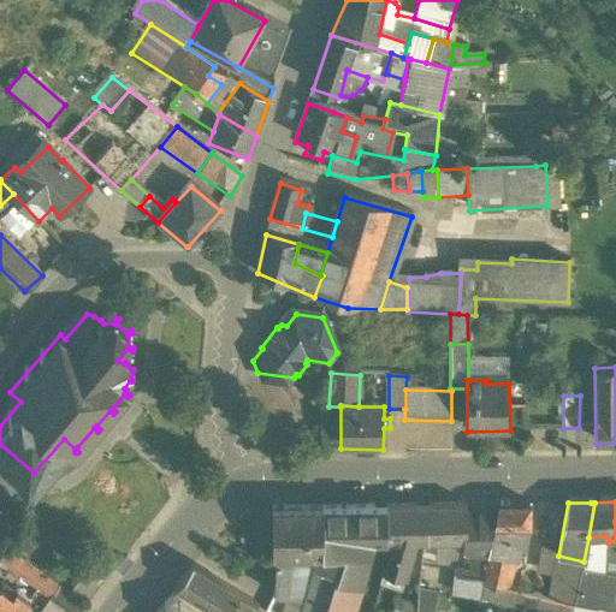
[(531,505),(498,506),(496,515),(493,527),(489,553),(514,559),(517,546),(527,547),(528,528),(531,528),(531,505)]
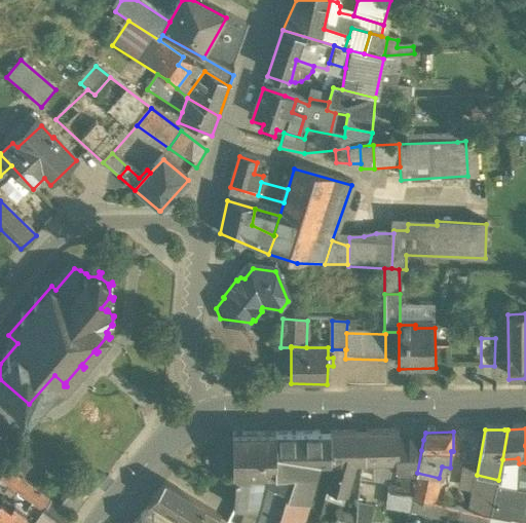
[(398,433),(369,434),(370,461),(370,462),(379,462),(378,476),(396,480),(397,472),(399,472),(398,441),(398,433)]
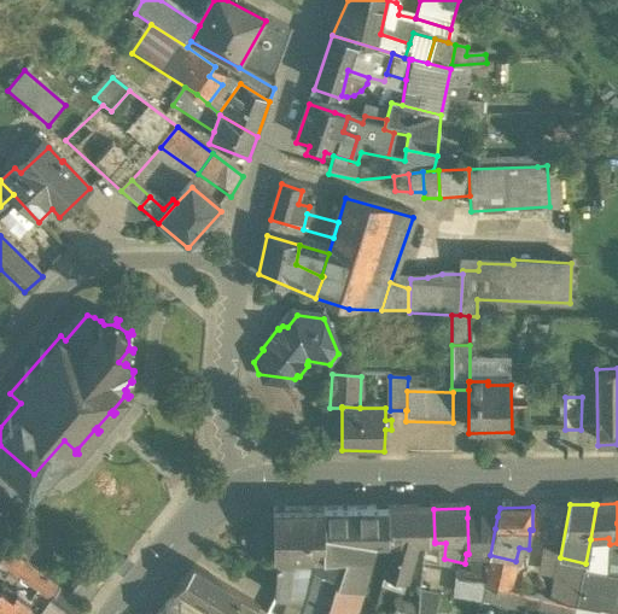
[(389,509),(325,512),(325,544),(324,554),(325,554),(345,555),(337,583),(359,589),(371,553),(371,543),(374,542),(389,541),(389,509)]
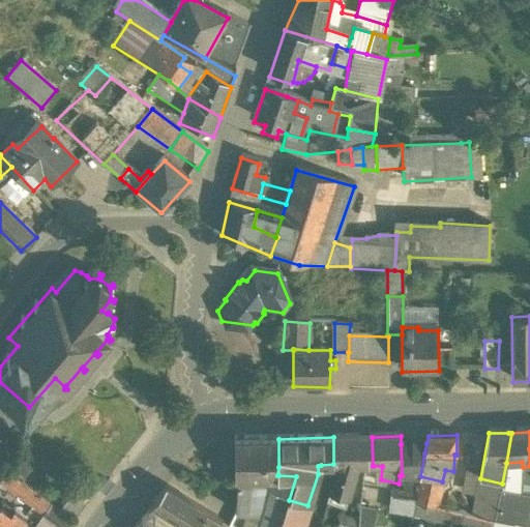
[(372,437),(333,437),(333,464),(337,464),(352,462),(357,464),(357,465),(373,465),(372,437)]
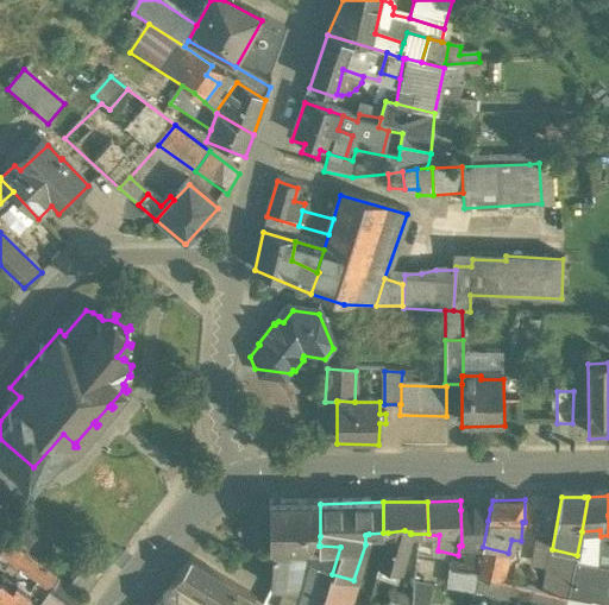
[(320,504),(269,504),(270,548),(275,547),(289,547),(312,547),(319,546),(320,536),(320,504)]
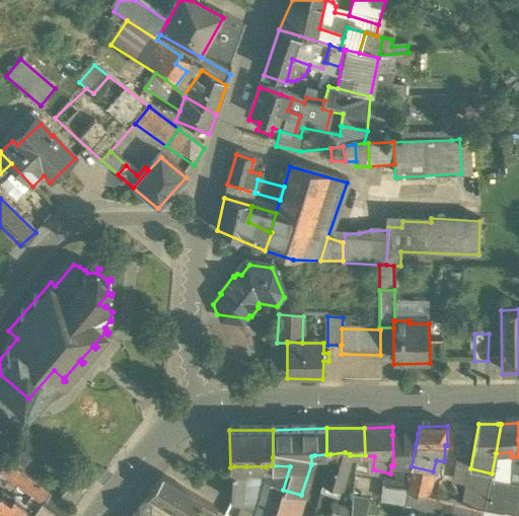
[(418,434),(392,435),(393,465),(412,467),(412,466),(416,444),(418,434)]
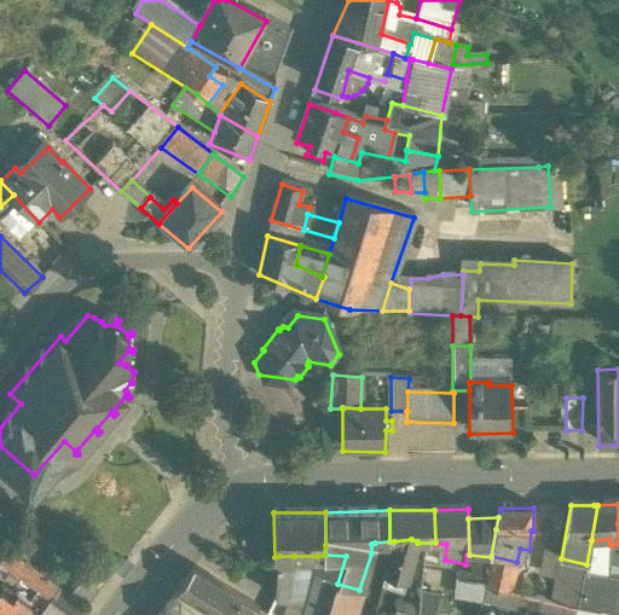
[(411,539),(394,541),(386,575),(408,581),(417,543),(417,541),(411,539)]
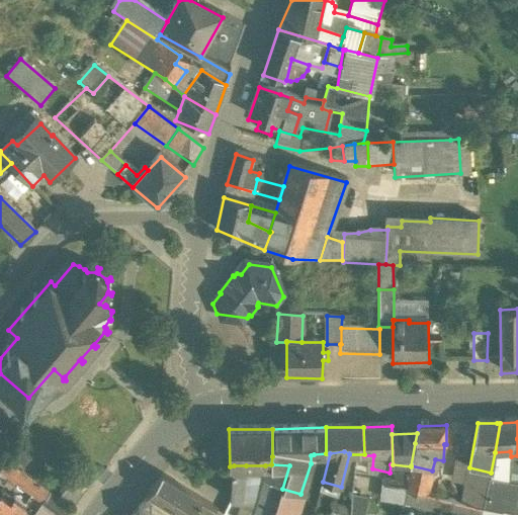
[(510,451),(495,452),(491,473),(490,480),(508,484),(509,461),(511,461),(511,456),(510,451)]
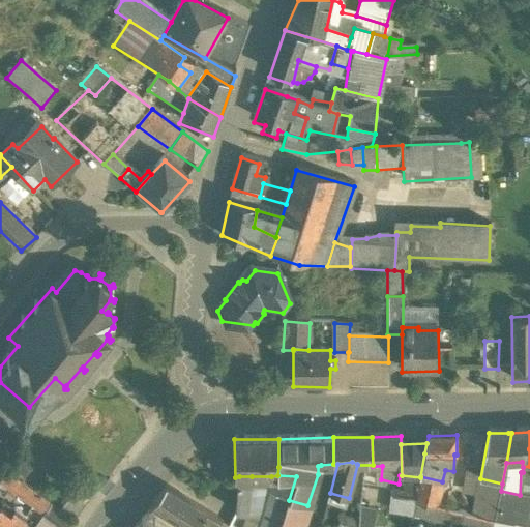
[(529,466),(523,467),(523,472),(521,472),(520,495),(529,496),(529,466)]
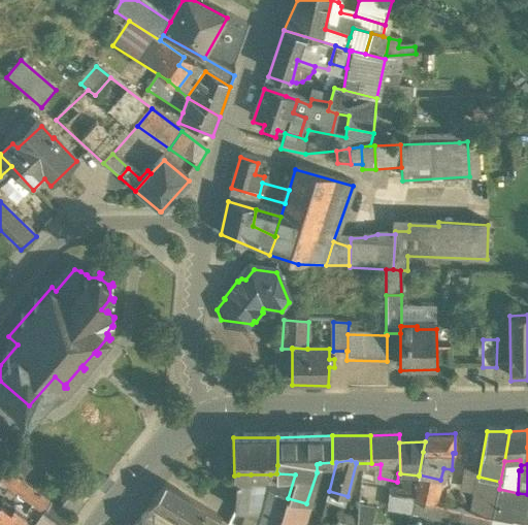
[(56,505),(6,470),(0,479),(0,483),(47,517),(56,505)]
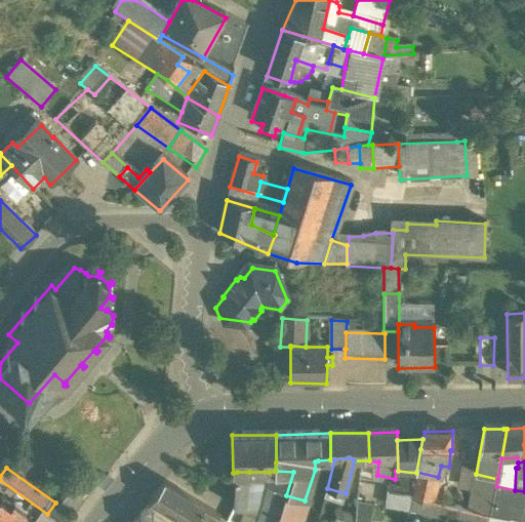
[(269,485),(257,521),(278,521),(286,495),(293,472),(276,471),(275,471),(269,472),(269,485)]
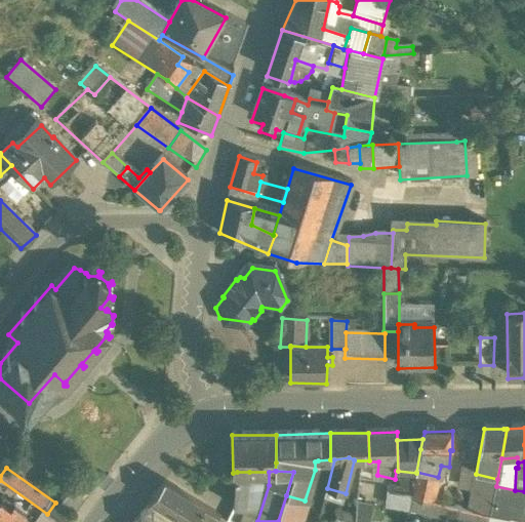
[(398,471),(396,471),(395,479),(392,494),(411,497),(416,473),(398,471)]
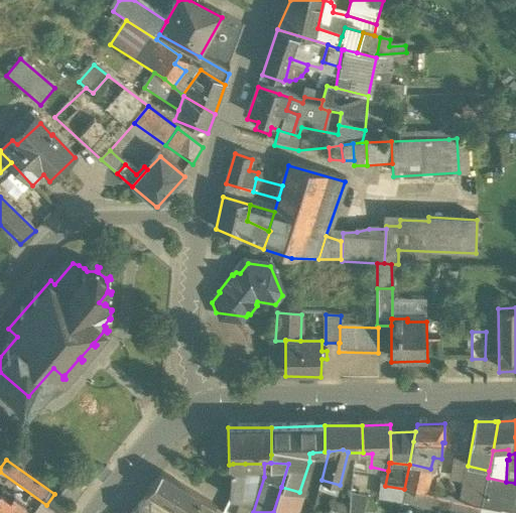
[(245,464),(233,464),(231,494),(242,495),(245,464)]
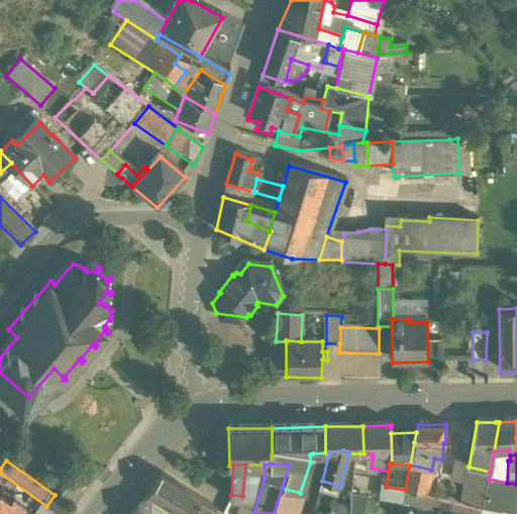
[(431,470),(410,465),(410,466),(405,490),(406,490),(425,494),(431,470)]
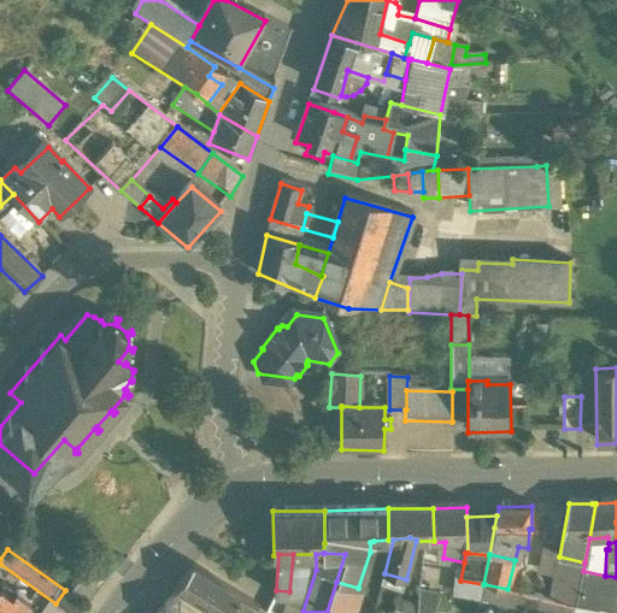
[(585,563),(559,556),(551,600),(576,606),(580,591),(583,571),(585,563)]
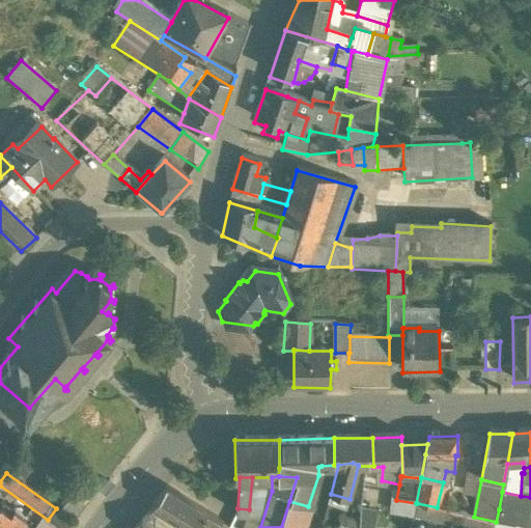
[(220,527),(222,524),(166,491),(154,508),(188,527),(220,527)]
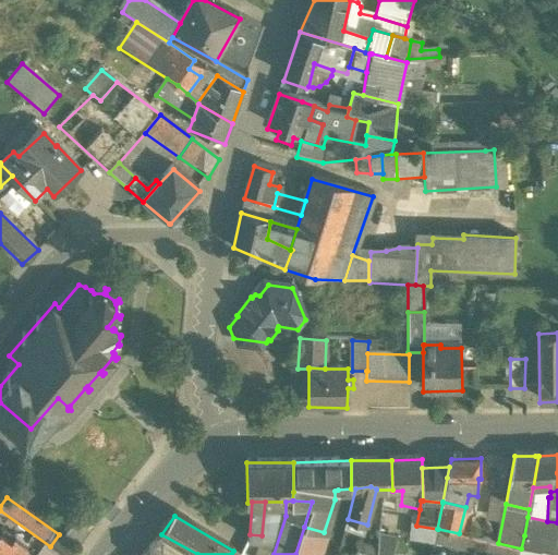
[(557,522),(547,521),(528,517),(524,535),(555,541),(556,541),(557,527),(557,522)]
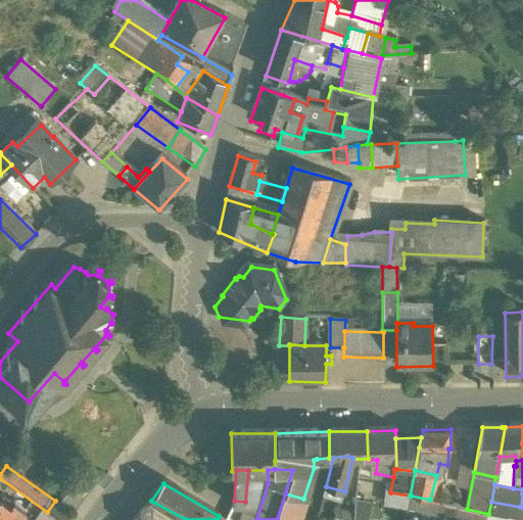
[(76,485),(61,505),(75,515),(91,491),(76,485)]
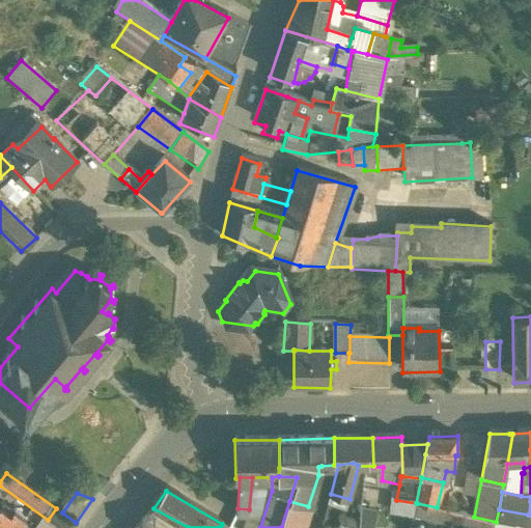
[(301,527),(308,506),(289,501),(281,527),(301,527)]
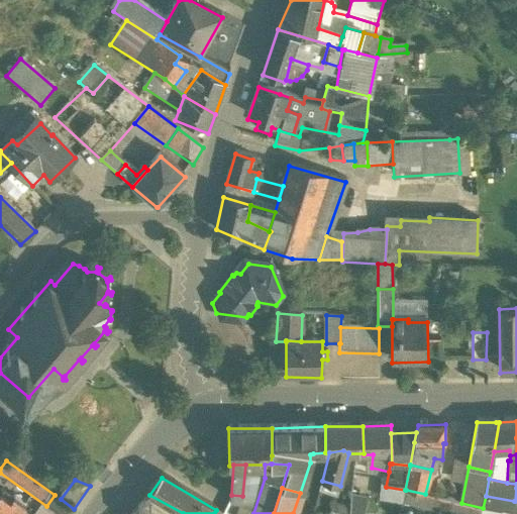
[(425,494),(406,490),(403,504),(436,512),(439,498),(425,494)]
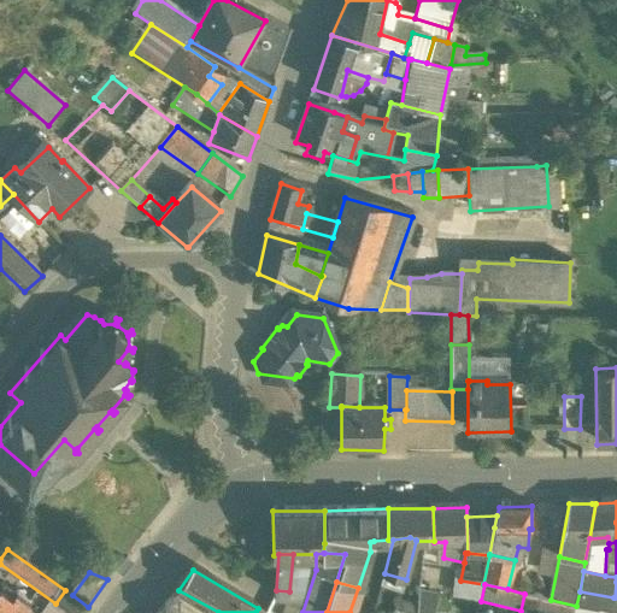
[(12,599),(1,589),(0,590),(0,612),(34,612),(31,611),(33,609),(30,607),(31,606),(16,594),(12,599)]
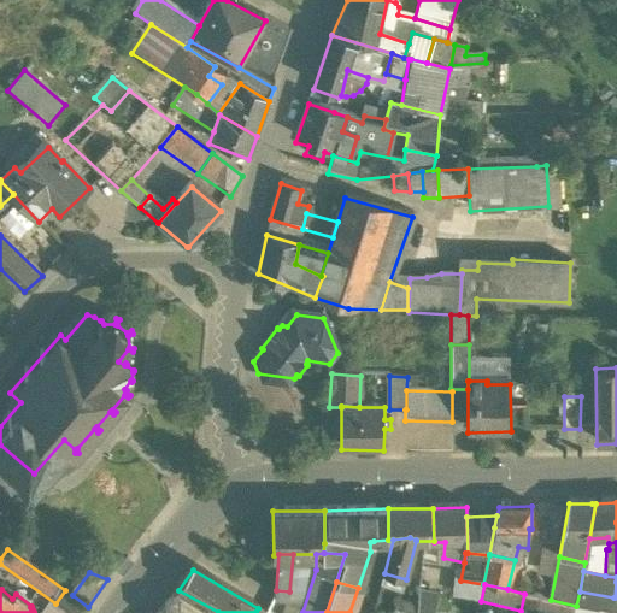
[(72,595),(65,590),(56,603),(54,606),(63,612),(83,612),(88,607),(72,595)]
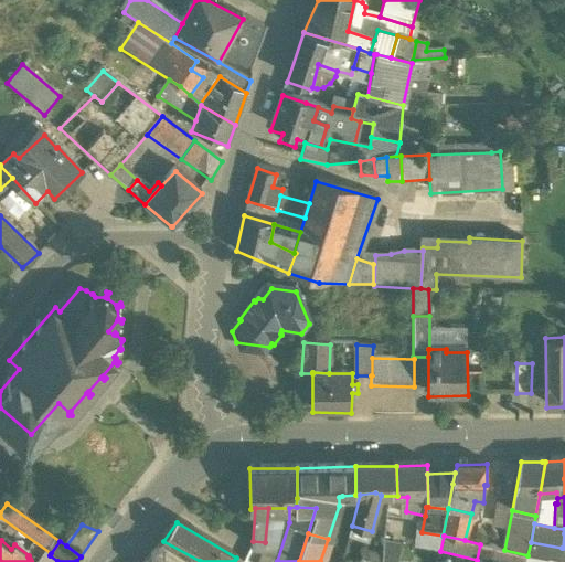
[(562,548),(531,542),(528,555),(560,561),(562,548)]
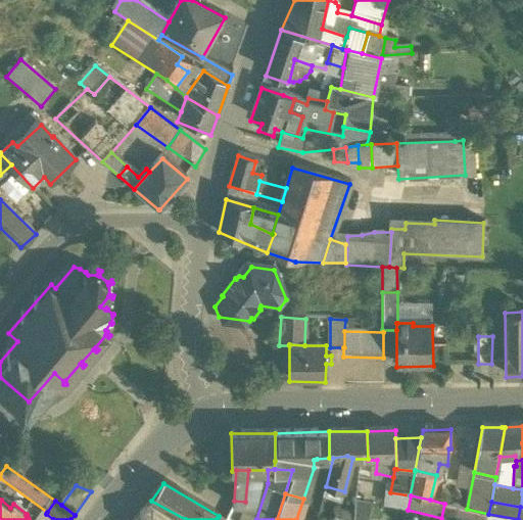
[(368,519),(371,507),(355,503),(354,516),(353,519),(368,519)]
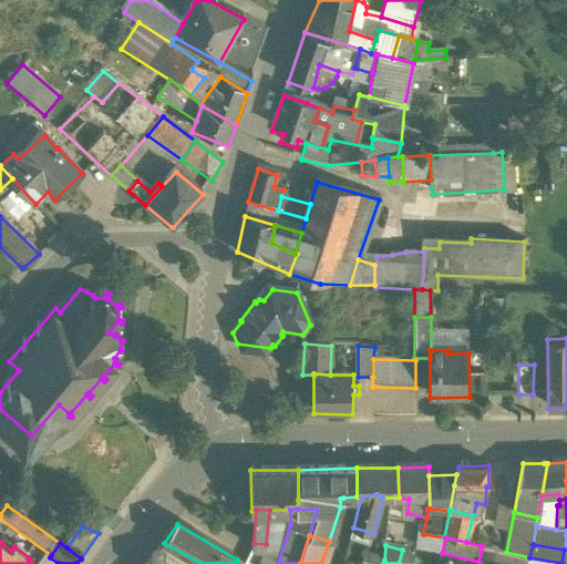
[(506,552),(482,546),(478,562),(484,563),(528,563),(529,557),(506,552)]
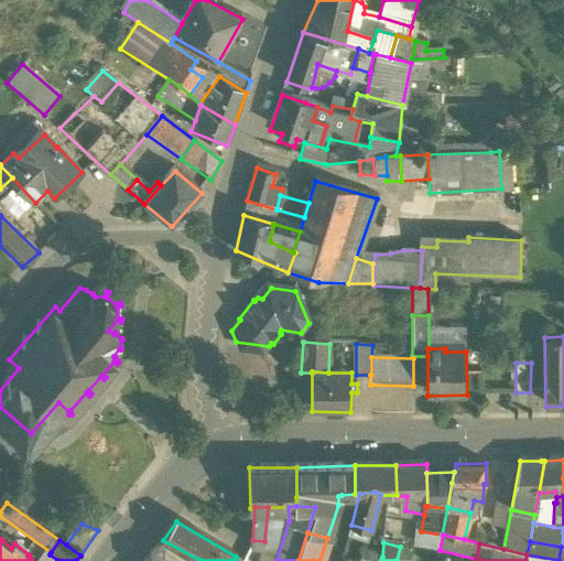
[(360,560),(364,551),(346,547),(342,560),(360,560)]
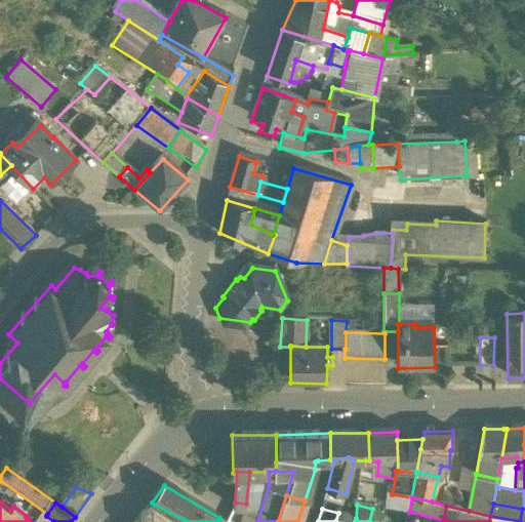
[(157,521),(144,513),(136,521),(157,521)]
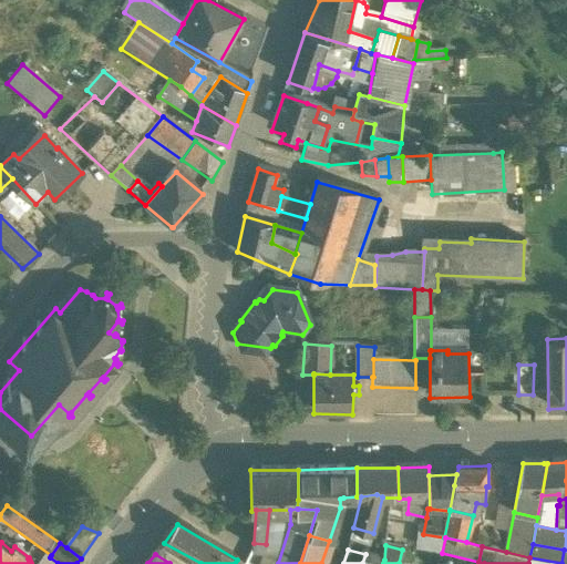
[(383,563),(384,560),(366,554),(362,563),(383,563)]
